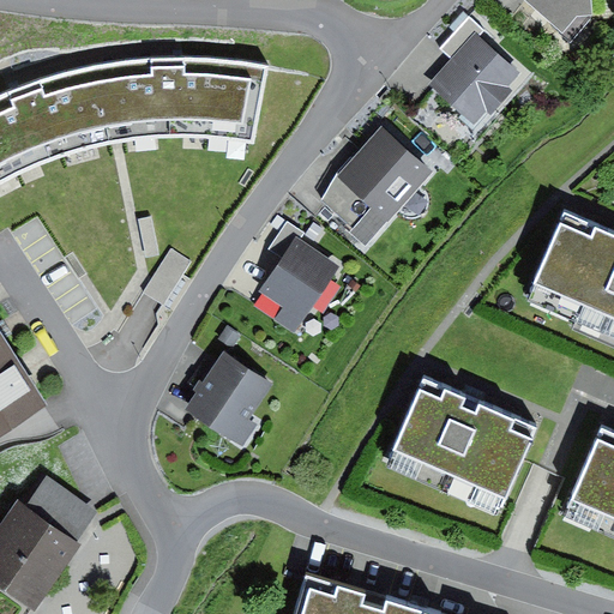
[(523,0),(563,34),(577,17),(593,16),(591,0),(523,0)]
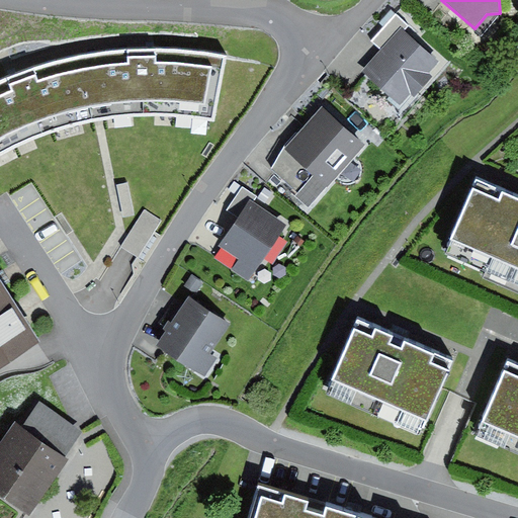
[(381,51),(363,72),(401,105),(411,93),(415,97),(433,77),(429,74),(439,63),(403,31),(409,25),(396,14),(371,41),(381,51)]
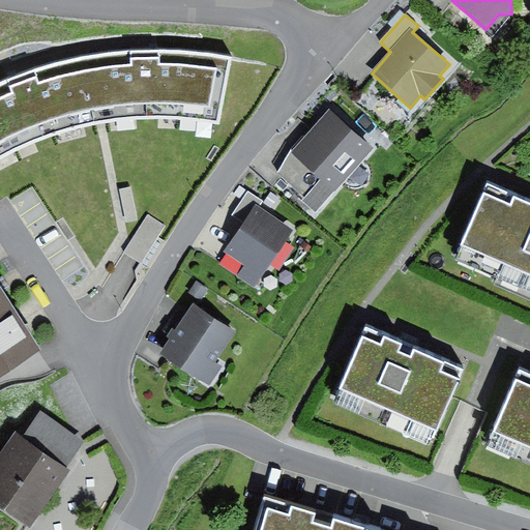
[(0,155),(17,149),(46,136),(82,124),(102,119),(120,115),(168,112),(218,119),(231,55),(183,53),(151,51),(119,53),(82,58),(53,62),(19,72),(0,80),(0,155)]
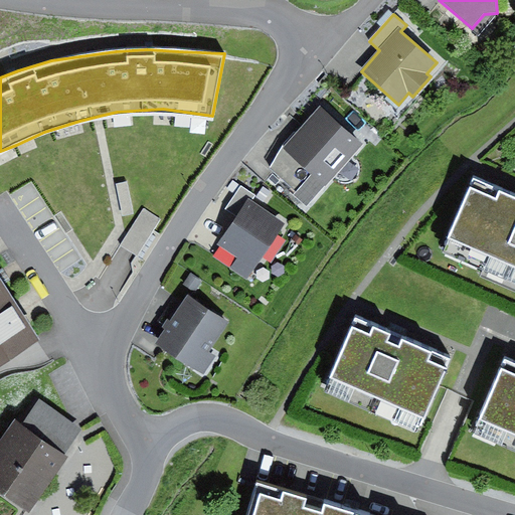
[(363,145),(321,107),(284,145),(271,169),(282,181),(294,195),(306,206),(363,145)]
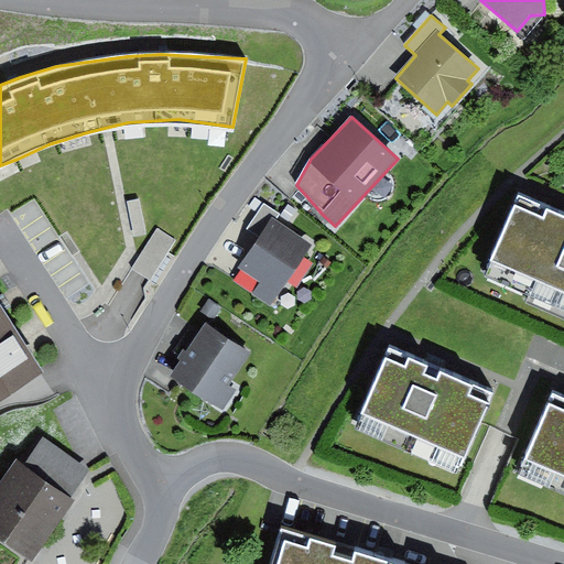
[(563,214),(519,195),(484,277),(563,311),(563,214)]
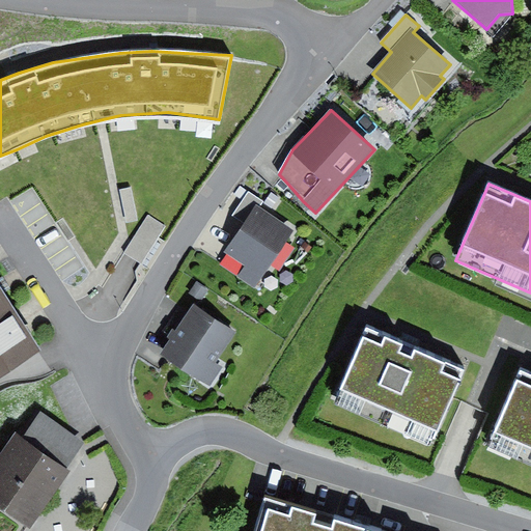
[(132,188),(120,191),(128,223),(139,221),(132,188)]
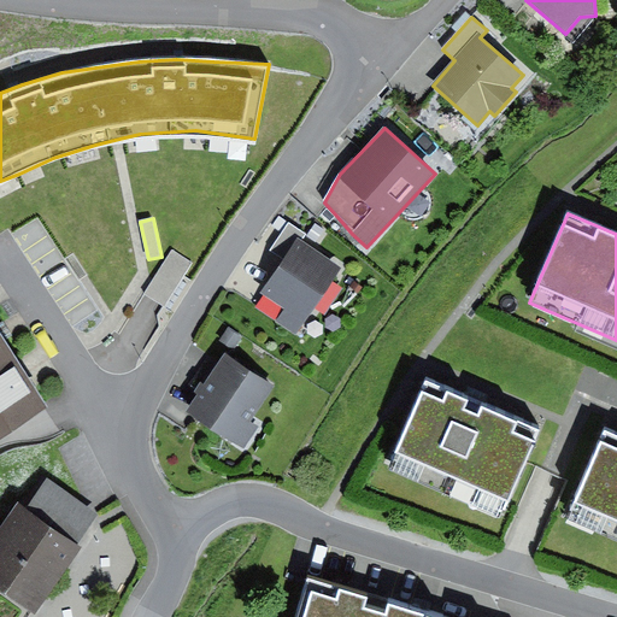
[(270,251),(285,260),(298,240),(303,231),(288,223),(270,251)]
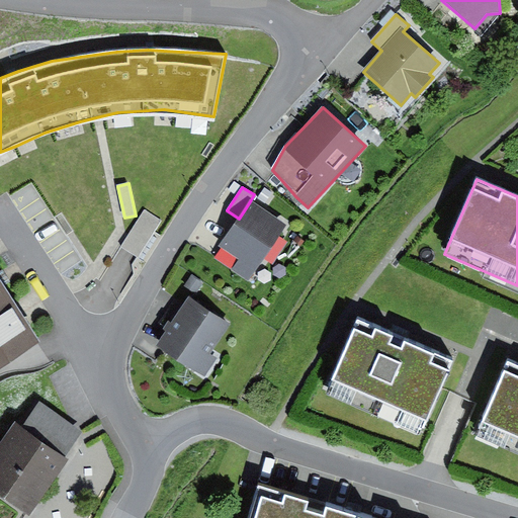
[(286,226),(250,201),(239,219),(220,246),(239,259),(232,270),(248,281),(286,226)]
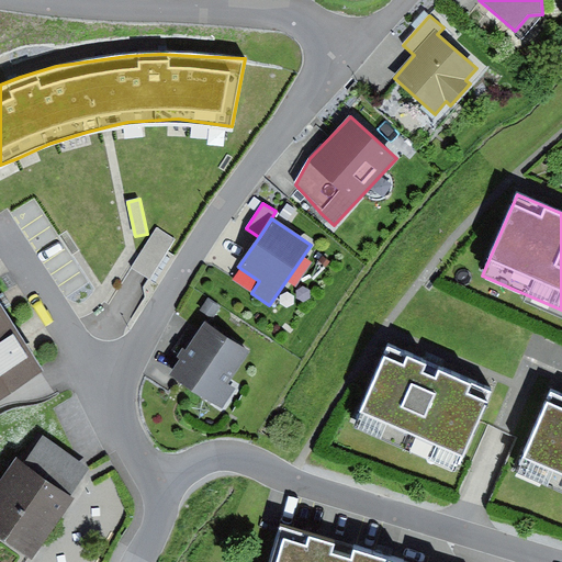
[(157,227),(132,268),(150,280),(176,238),(157,227)]
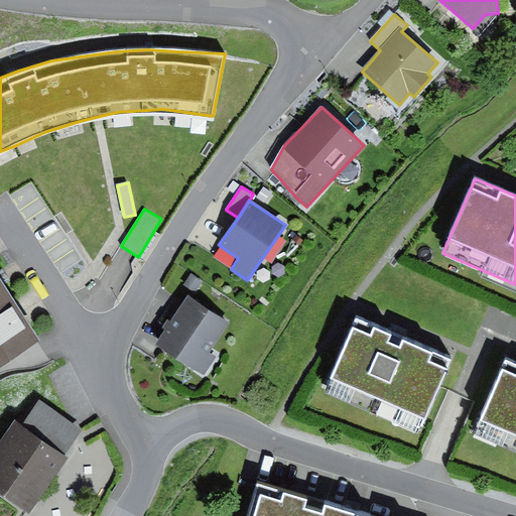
[(0,367),(40,341),(0,278),(0,367)]
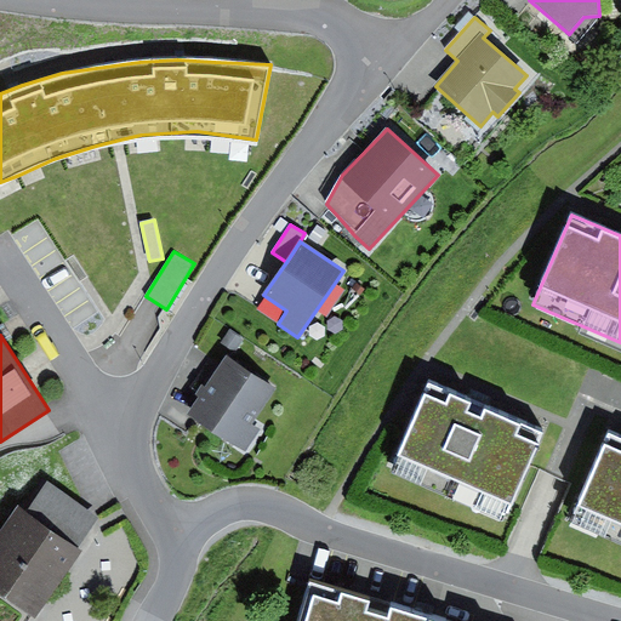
[(277,387),(226,354),(187,415),(246,453),(261,431),(252,425),(277,387)]
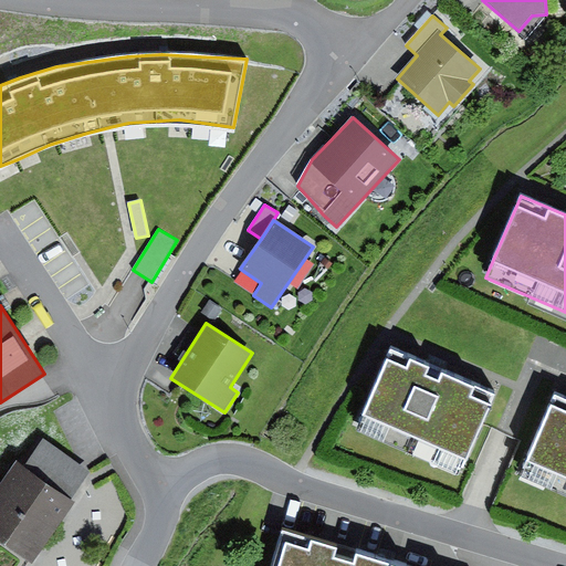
[(459,478),(494,396),(436,370),(391,352),(357,433),(459,478)]
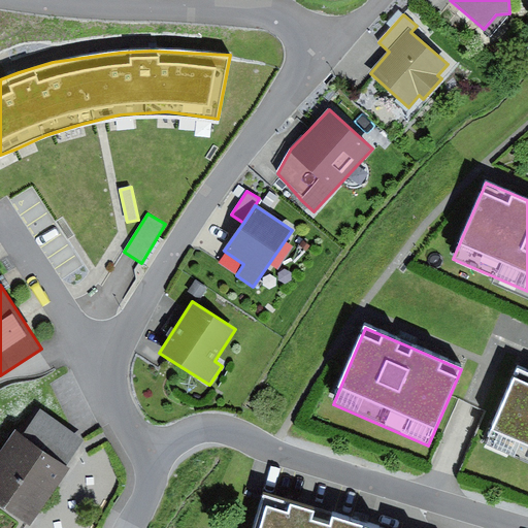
[(527,464),(527,372),(519,368),(485,446),(527,464)]
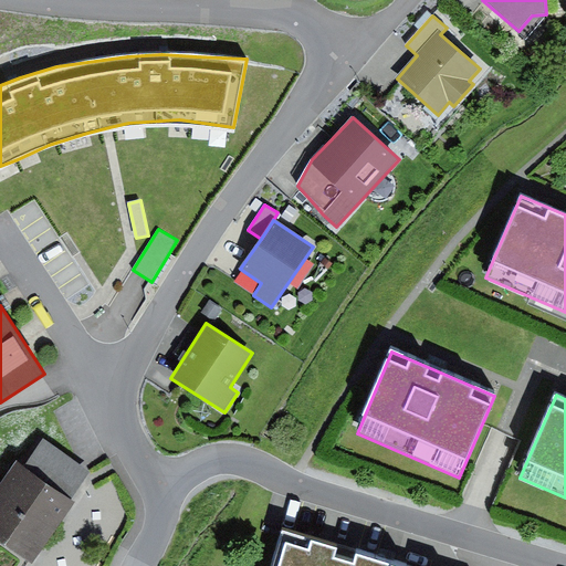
[(16,463),(0,485),(0,542),(32,564),(75,503),(72,501),(92,471),(44,438),(23,468),(16,463)]
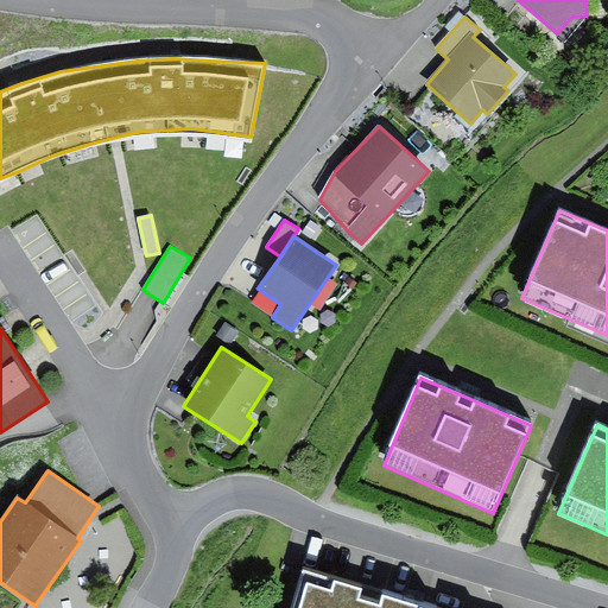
[(422,607),(303,572),(292,607),(422,607)]
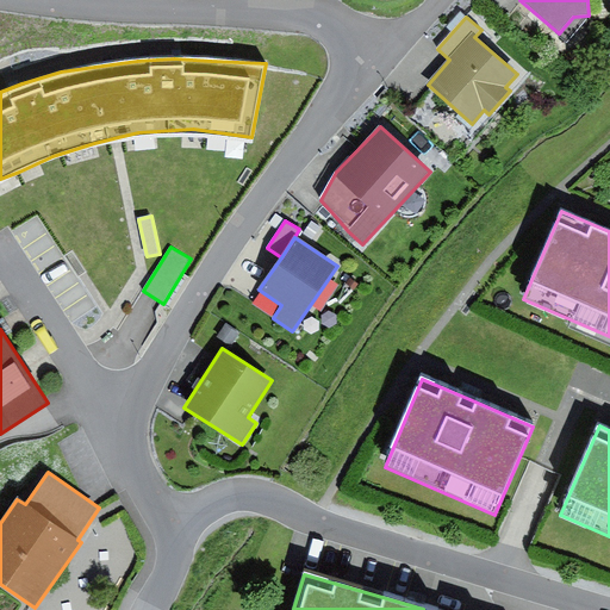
All buildings are outlined.
